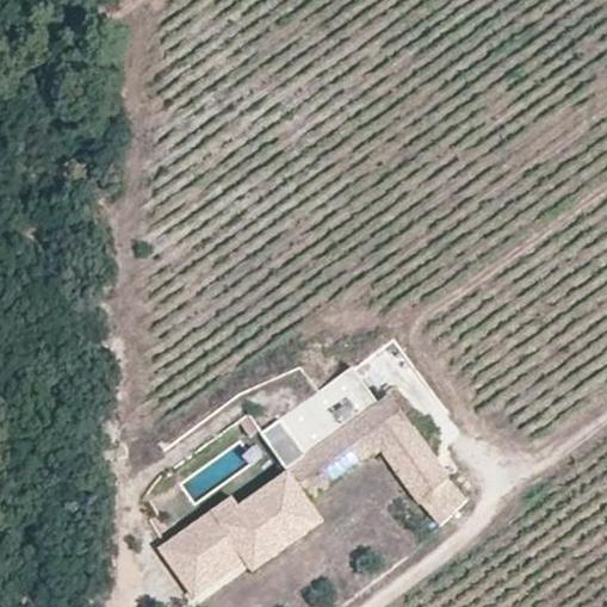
[(284,468),(377,402),(351,366),(258,432),(284,468)]
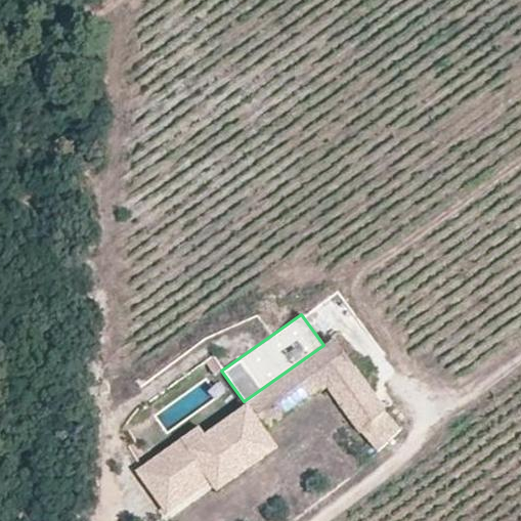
[(135,469),(163,509),(209,476),(205,470),(221,459),(231,473),(259,453),(246,434),(260,424),(261,427),(324,382),(371,446),(398,428),(335,338),(323,345),(244,401),(245,404),(203,433),(197,425),(135,469)]
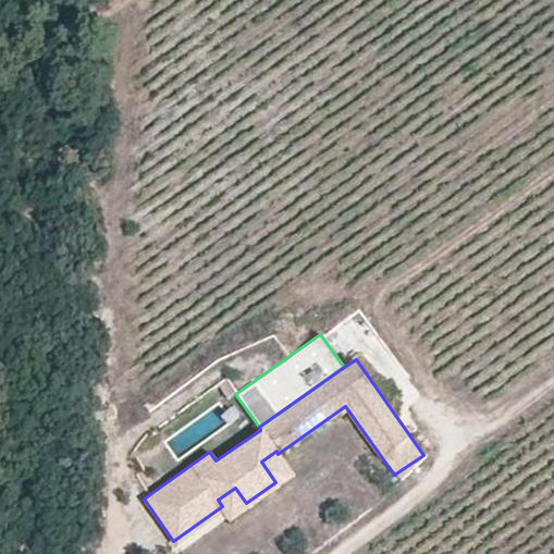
[(225,396),(233,391),(224,378),(216,383),(225,396)]
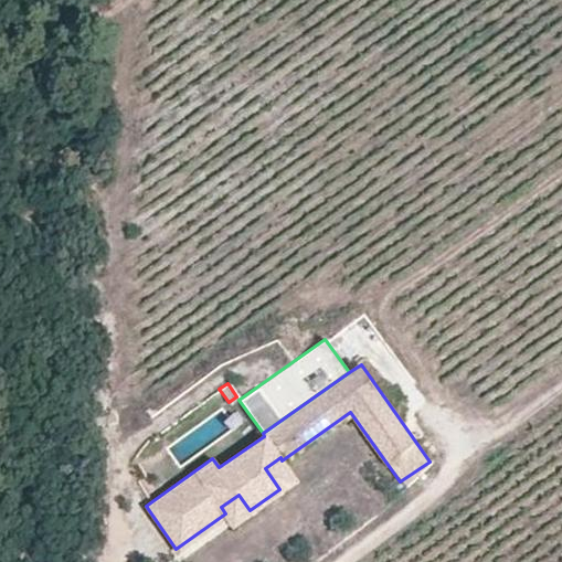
[(282,460),(281,457),(265,468),(279,489),(295,479),(282,460)]
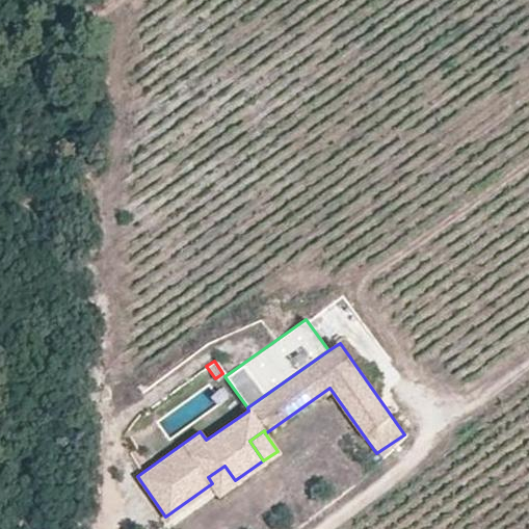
[(218,493),(235,480),(225,466),(208,477),(212,483),(218,493)]
